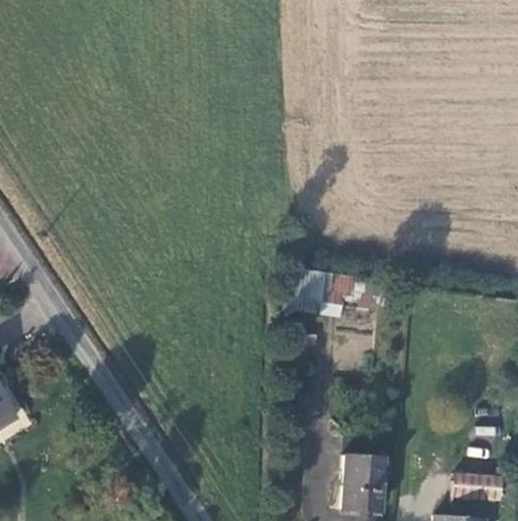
[(320,270),(299,267),(296,296),(318,299),(320,270)]
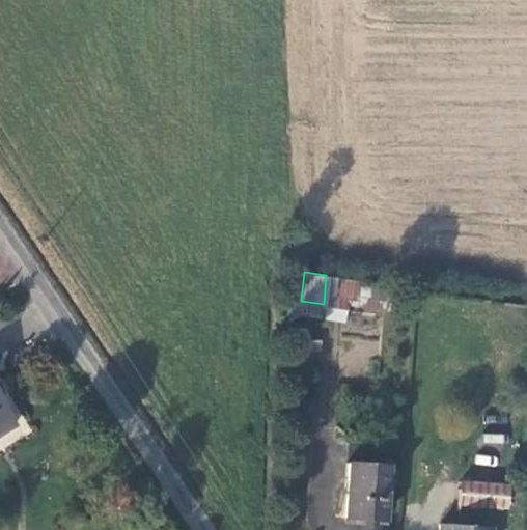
[(326,275),(324,304),(335,306),(337,295),(360,299),(363,281),(326,275)]
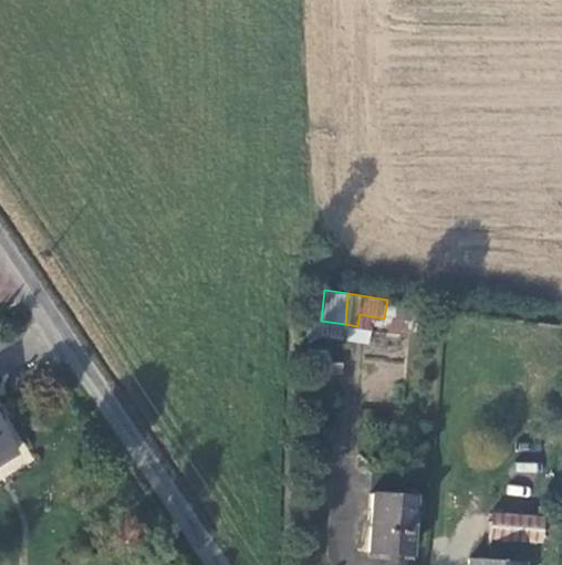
[(0,421),(0,458),(17,449),(0,421)]
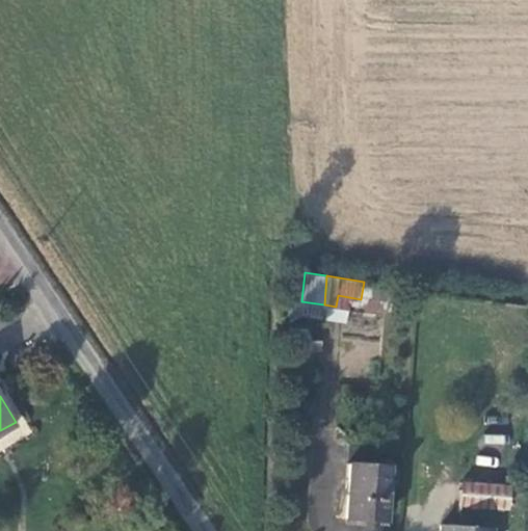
[(387,521),(391,466),(352,463),(348,519),(387,521)]
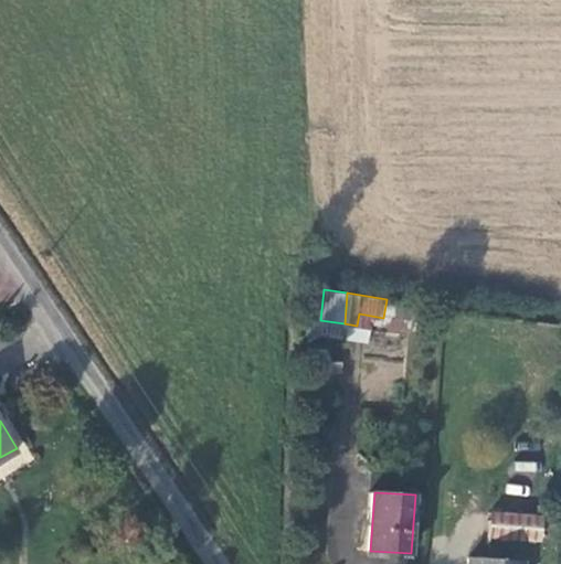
[(488,536),(542,541),(544,517),(490,511),(488,536)]
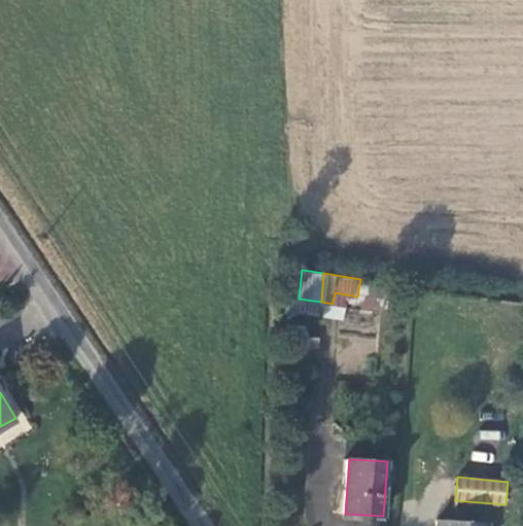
All buildings are outlined.
